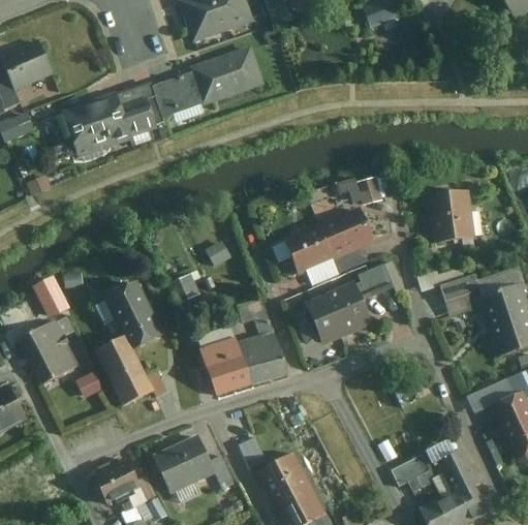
[(177,0),(191,40),(253,19),(246,0),(177,0)]
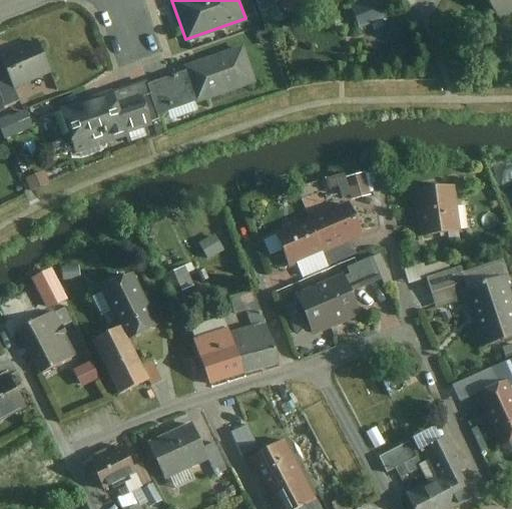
[(257,0),(260,8),(278,2),(277,0),(257,0)]
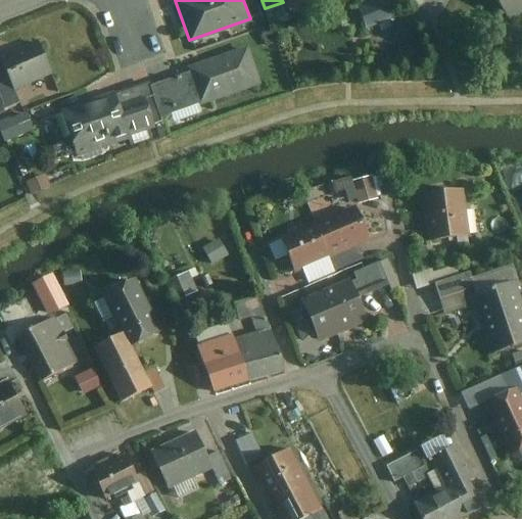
[(363,0),(356,3),(366,26),(397,12),(391,0),(363,0)]
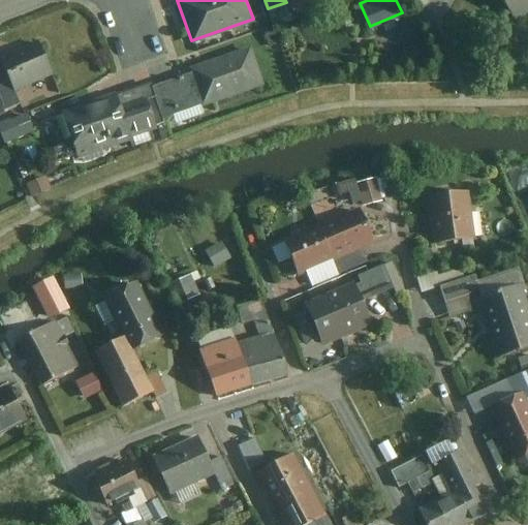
[(500,0),(515,22),(527,13),(527,0),(500,0)]
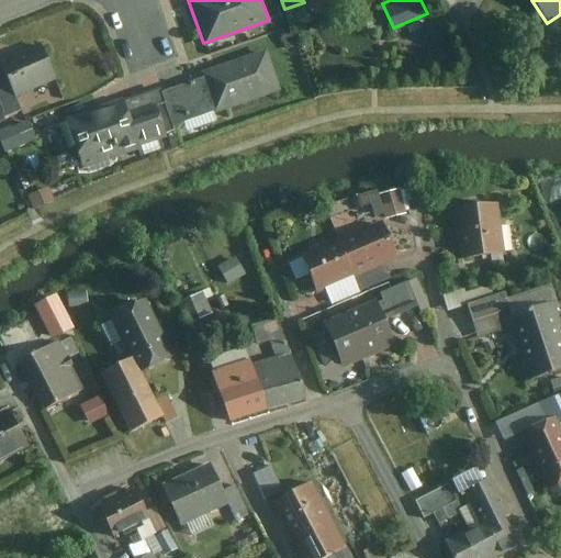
[(268,47),(201,70),(214,109),(281,86),(268,47)]
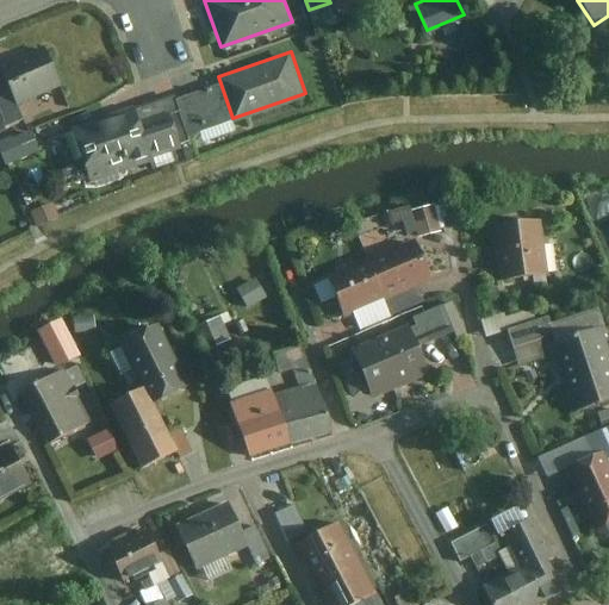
[(0,132),(70,98),(51,61),(6,82),(0,69),(0,132)]
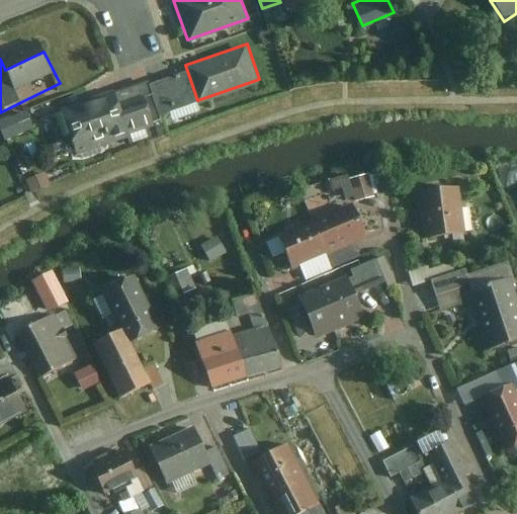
[(117,93),(61,112),(75,152),(155,124),(147,103),(123,111),(117,93)]
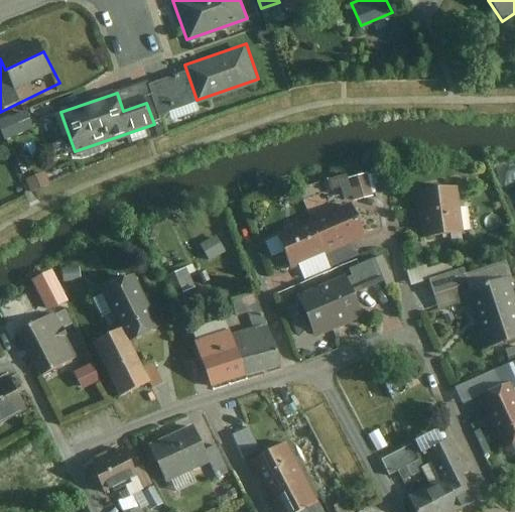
[(68,160),(25,177),(29,187),(72,170),(68,160)]
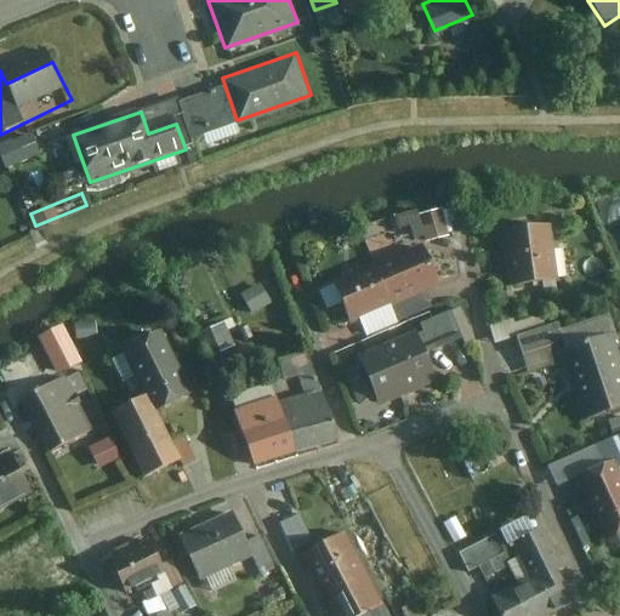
[(445,203),(417,211),(427,241),(455,232),(445,203)]
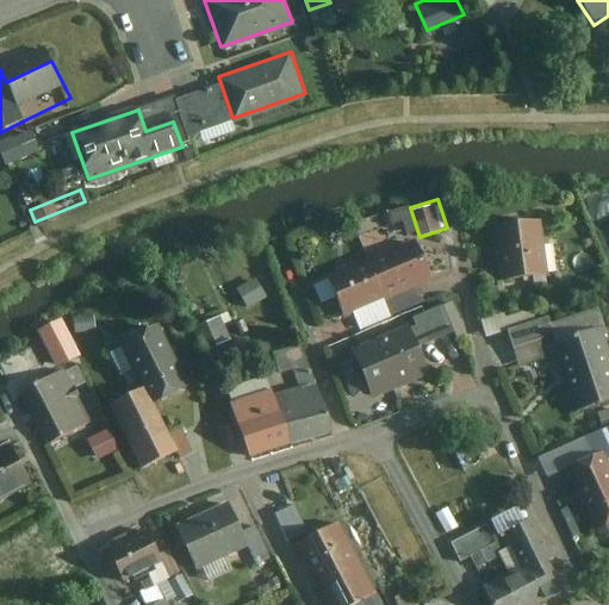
[(545,217),(491,223),(498,279),(551,272),(545,217)]
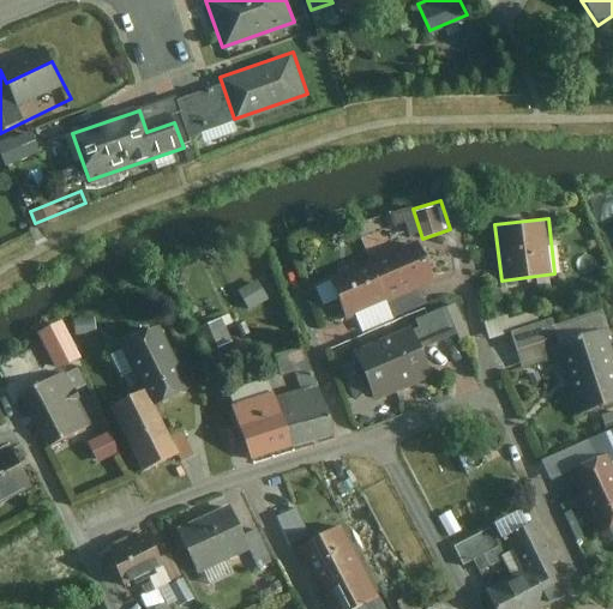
[(347,315),(356,311),(388,299),(438,278),(422,239),(330,276),(347,315)]
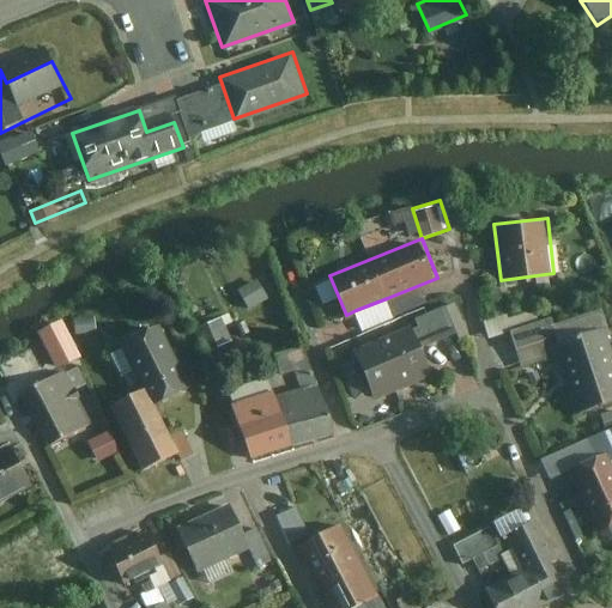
[(259,273),(240,284),(249,304),(270,293),(259,273)]
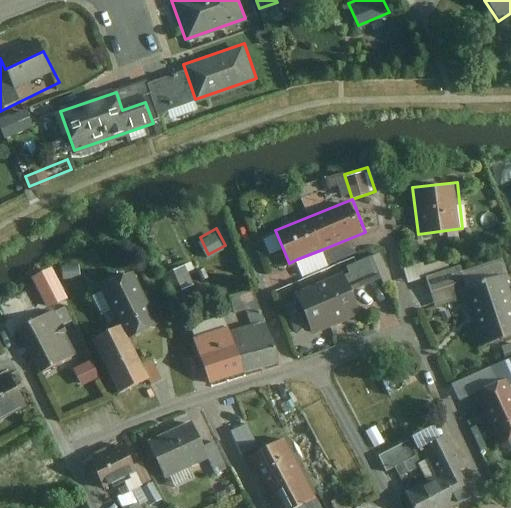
[(323,249),(297,259),(303,272),(328,263),(323,249)]
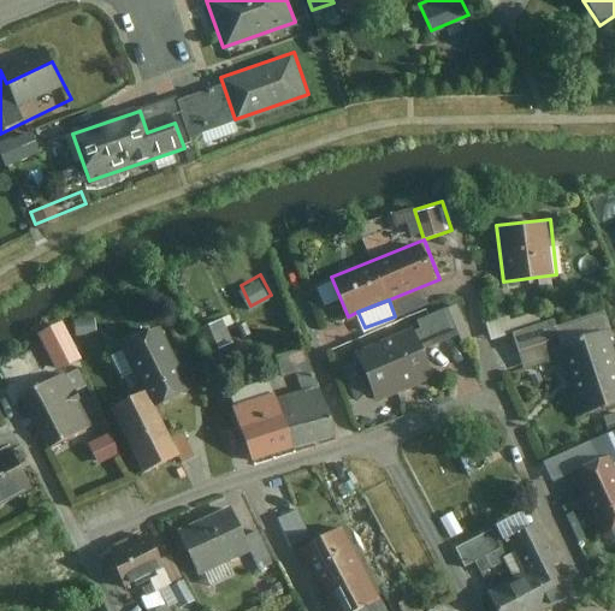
[(419,332),(360,355),(377,398),(438,374),(427,346),(461,333),(450,304),(414,319),(419,332)]
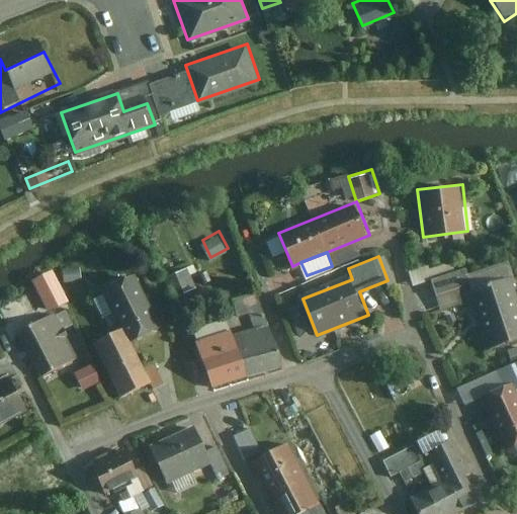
[(51,268),(31,278),(50,311),(68,300),(51,268)]
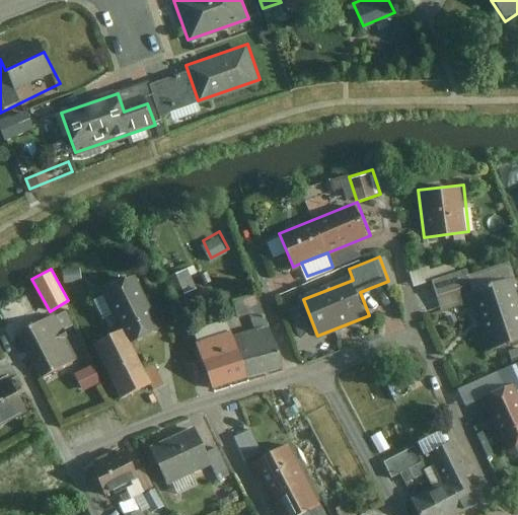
[(465,269),(430,277),(434,295),(469,287),(465,269)]
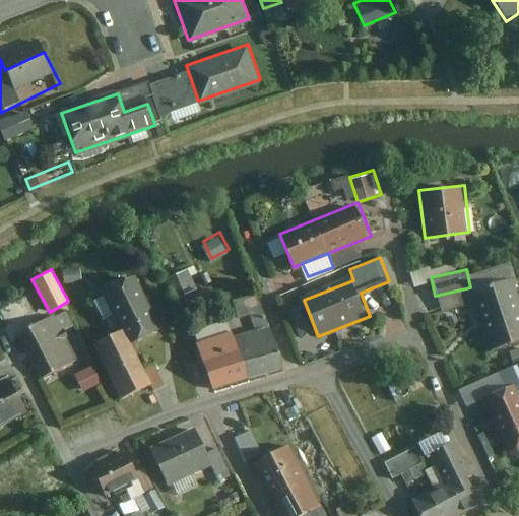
[(123,328),(92,343),(121,399),(150,384),(130,344),(164,327),(135,273),(104,289),(123,328)]
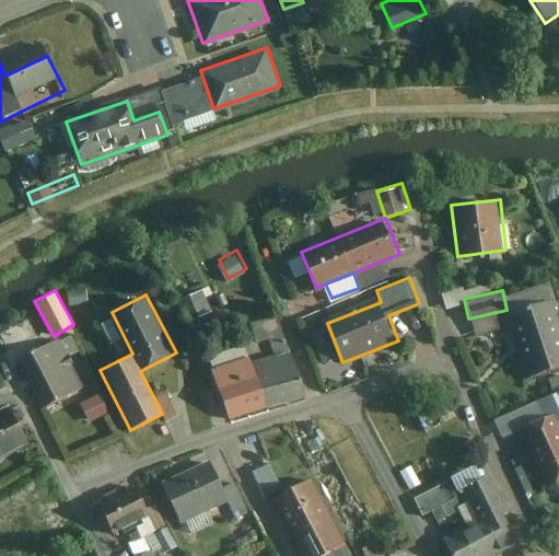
[(558,307),(556,296),(507,310),(524,372),(558,362),(558,307)]
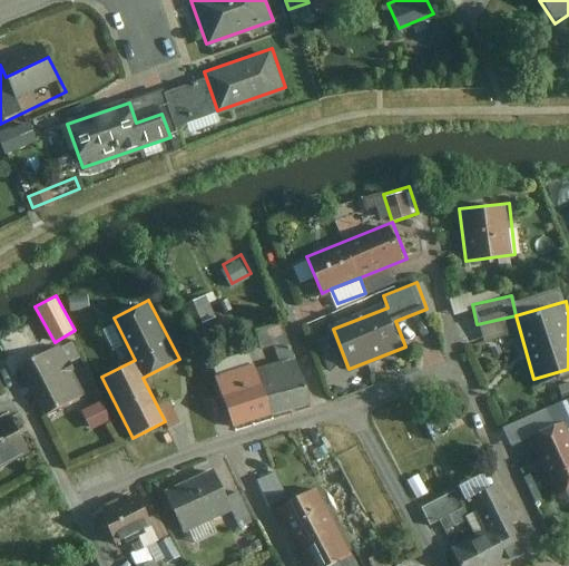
[(55,342),(17,362),(45,413),(81,394),(55,342)]
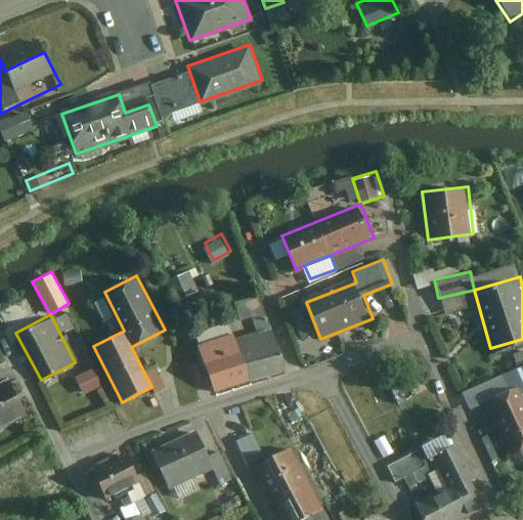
[(271,323),(200,345),(214,392),(286,371),(271,323)]
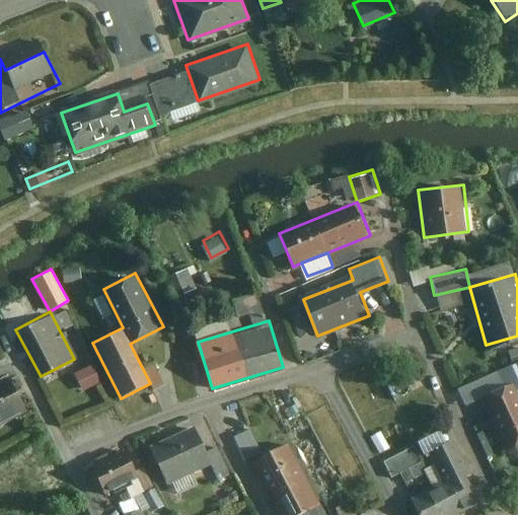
[(517,362),(460,386),(468,405),(483,398),(505,452),(517,446),(517,389),(517,387),(517,386),(517,362)]
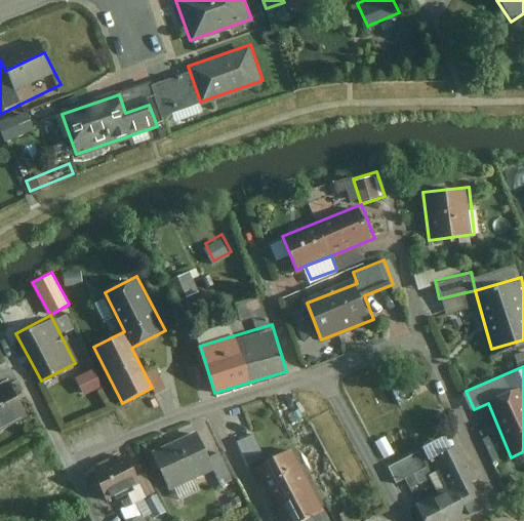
[(91,367),(74,375),(82,393),(99,385),(91,367)]
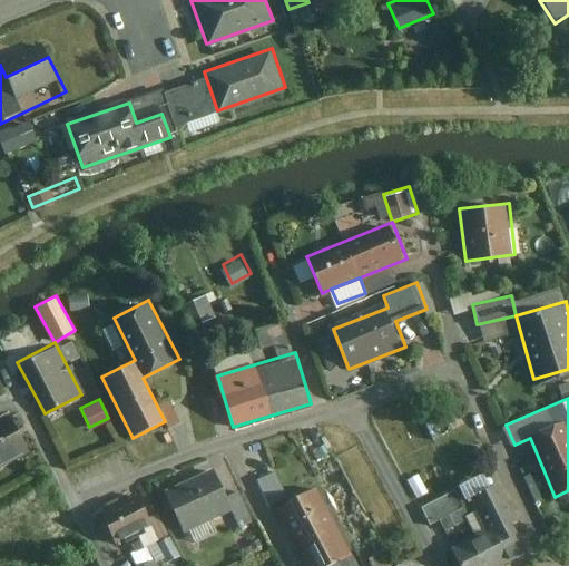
[(10,411),(0,417),(0,466),(30,451),(10,411)]
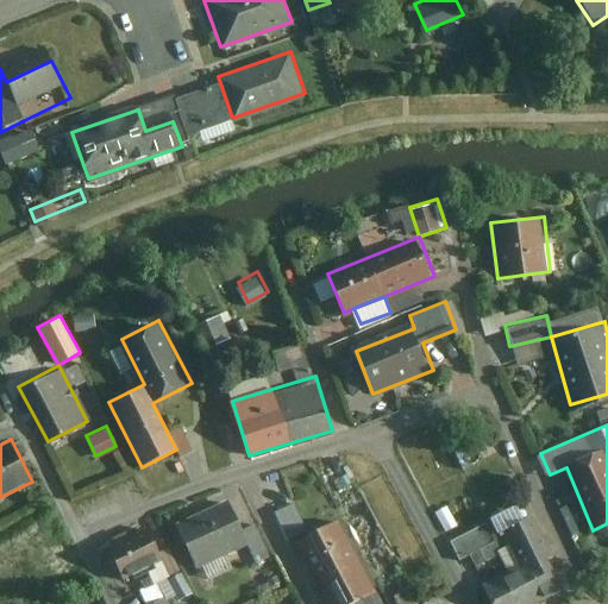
[(230,501),(177,526),(195,564),(249,540),(230,501)]
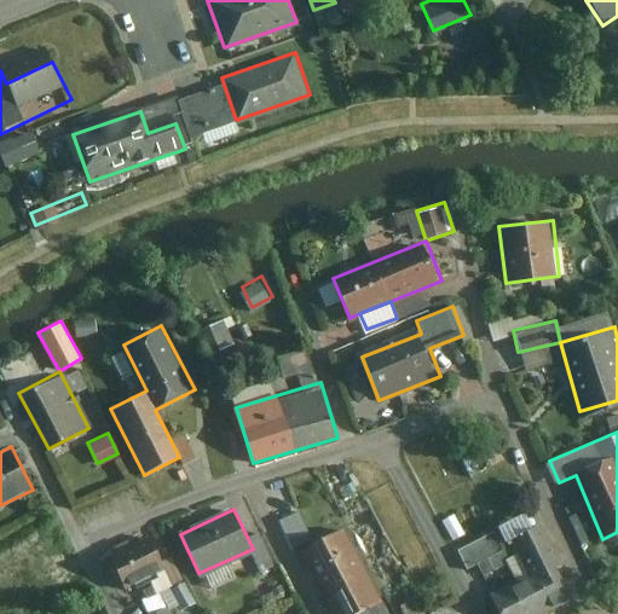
[(530,578),(491,596),(500,613),(539,613),(576,596),(539,522),(509,538),(530,578)]
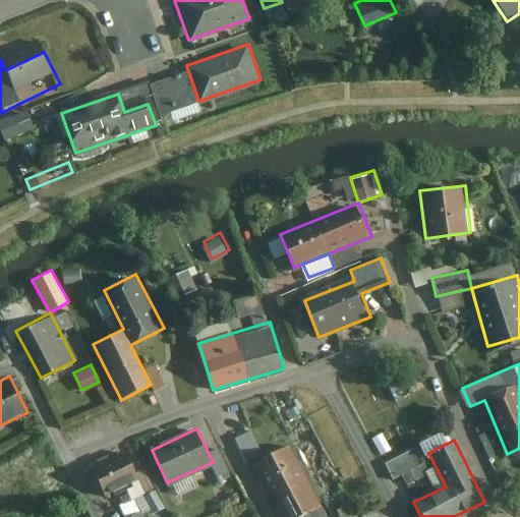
[(290,441),(251,462),(281,516),(299,516),(325,503),(290,441)]
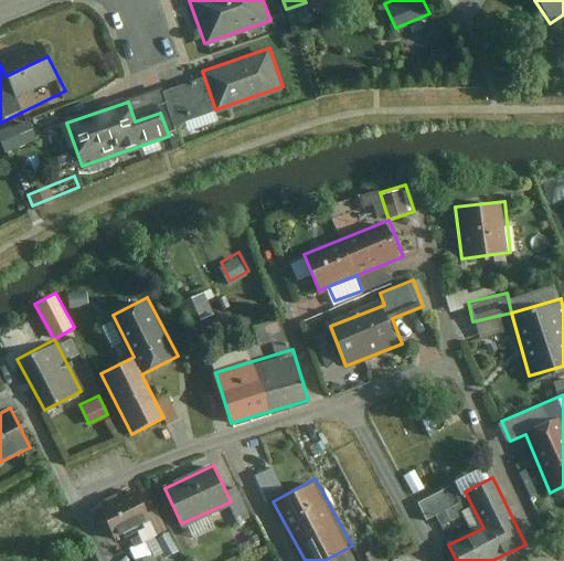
[(453,483),(418,499),(427,518),(461,500),(453,483)]
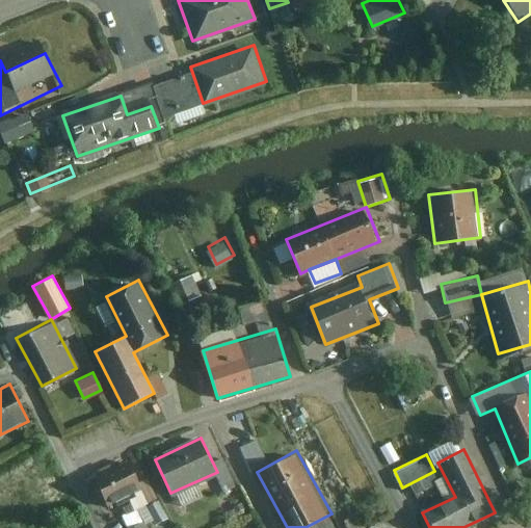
[(131,466),(95,482),(107,508),(142,491),(131,466)]
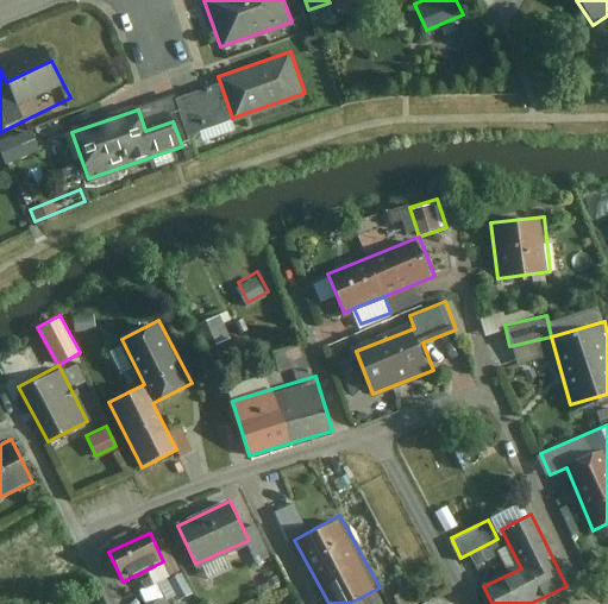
[(206,574),(229,564),(224,554),(201,565),(206,574)]
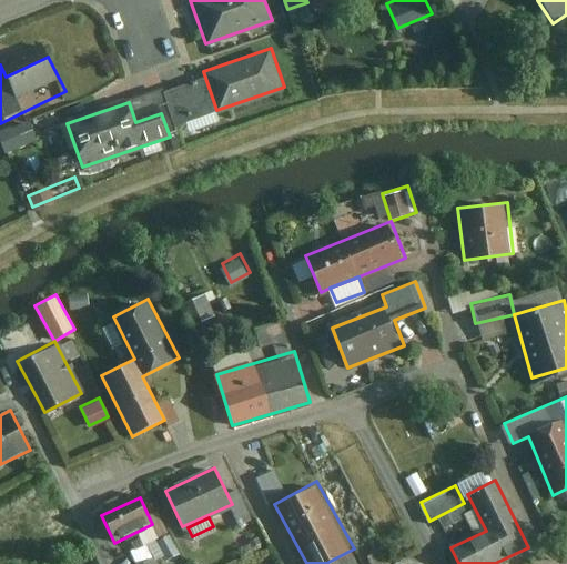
[(168,532),(151,540),(162,562),(179,553),(168,532)]
